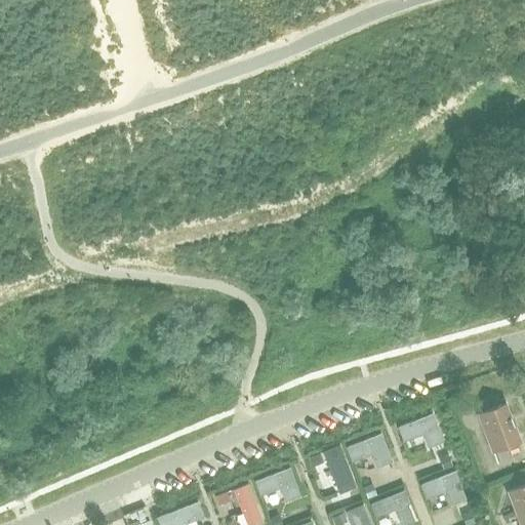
[(487,409),(484,401),(475,404),(478,412),(477,413),(492,451),(519,441),(503,402),(487,409)]
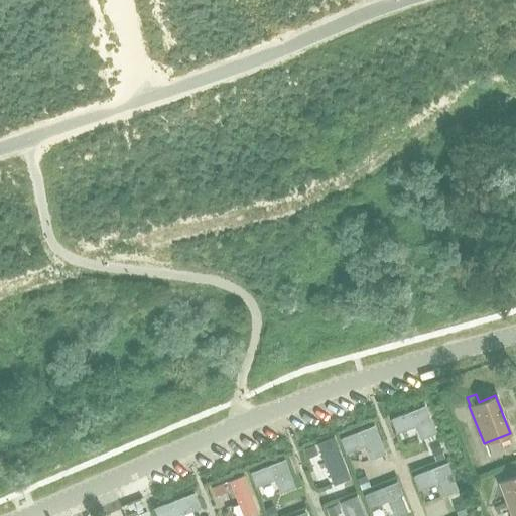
[(434,434),(424,407),(391,419),(396,433),(415,425),(420,440),(434,434)]
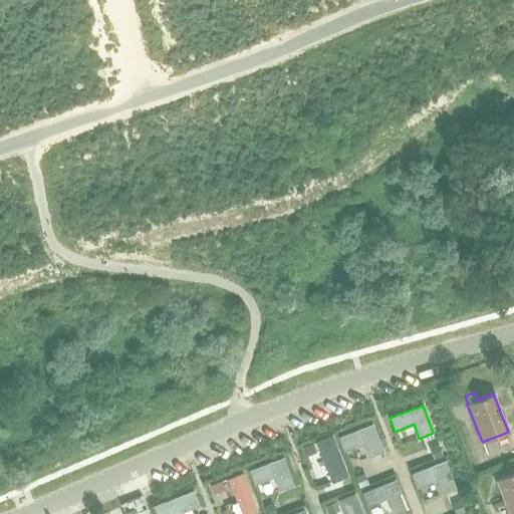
[(372,424),(338,437),(343,451),(362,445),(366,457),(382,452),(372,424)]
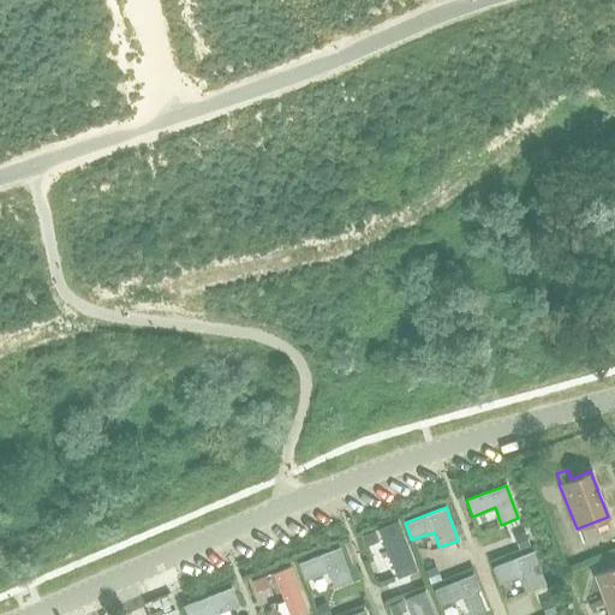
[(523,530),(513,533),(517,545),(527,542),(523,530)]
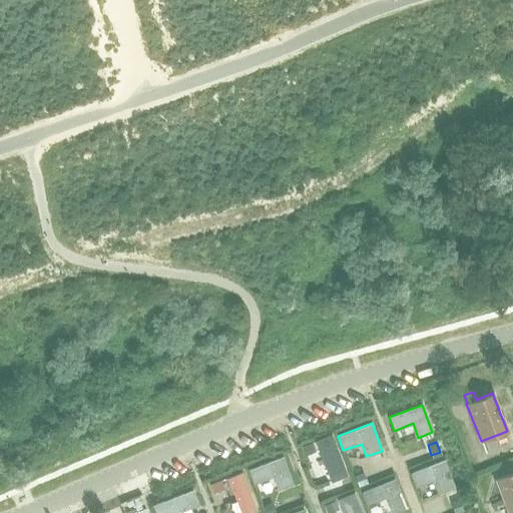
[(321,447),(305,453),(320,488),(336,481),(321,447)]
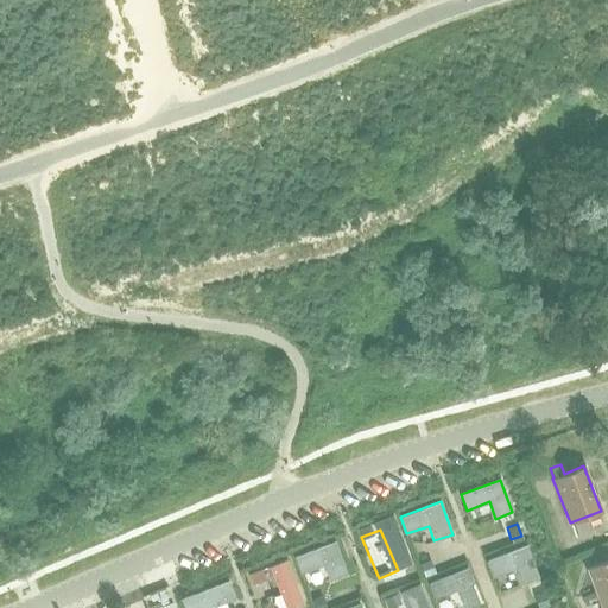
[(334,542),(293,557),(299,574),(322,565),(329,582),(347,575),(334,542)]
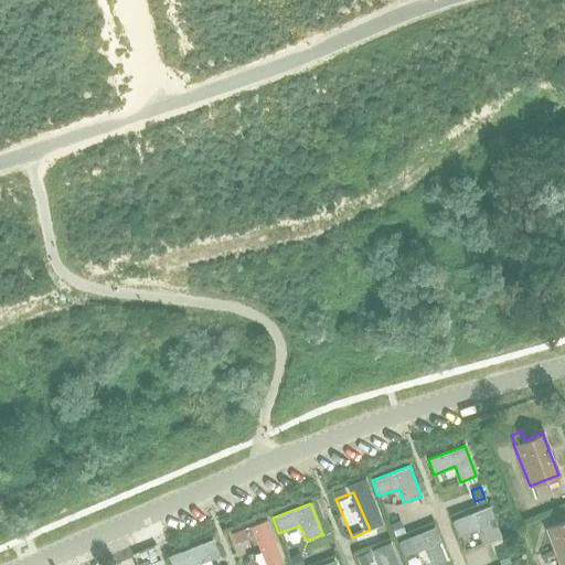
[(489,507),(452,521),(458,536),(479,529),(484,543),(500,536),(489,507)]
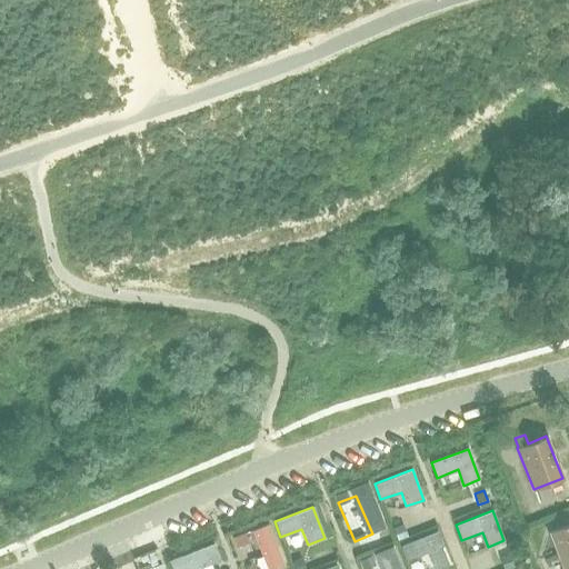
[(269,568),(286,562),(269,521),(252,528),(269,568)]
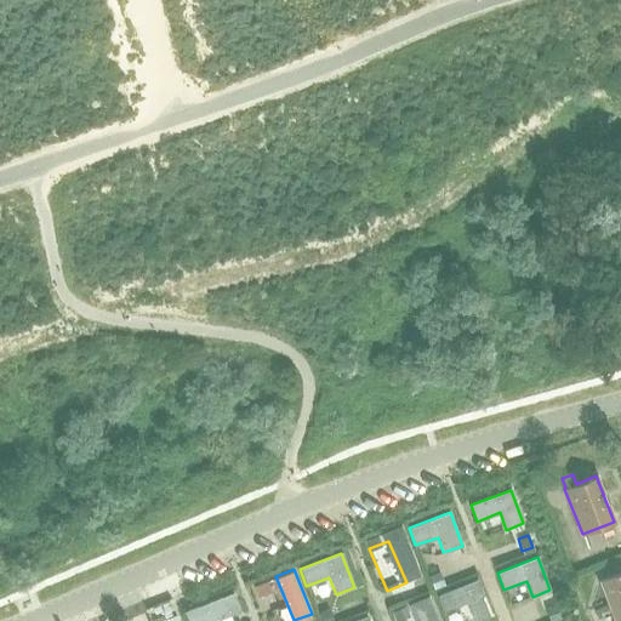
[(438,569),(427,573),(432,586),(443,581),(438,569)]
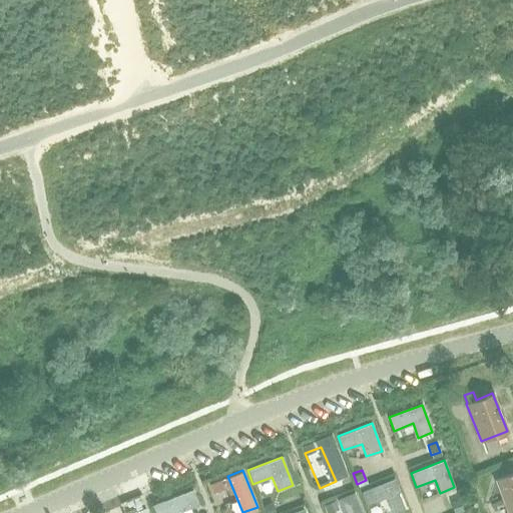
[(512,512),(512,472),(495,479),(508,512),(512,512)]
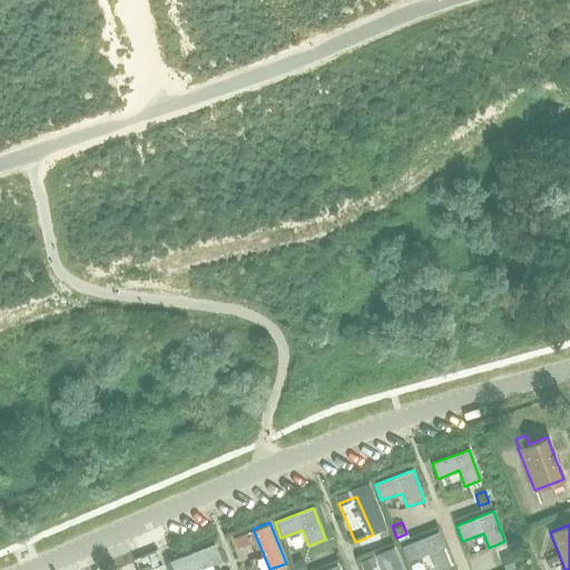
[(247,541),(246,531),(232,536),(236,546),(247,541)]
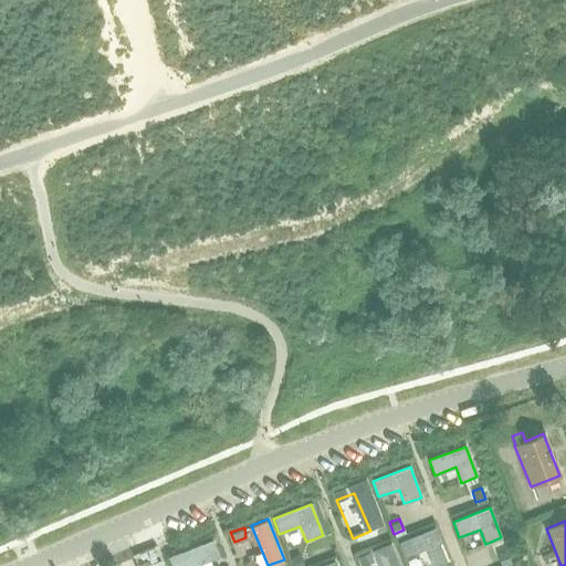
[(436,528),(398,543),(404,557),(426,551),(431,565),(447,561),(436,528)]
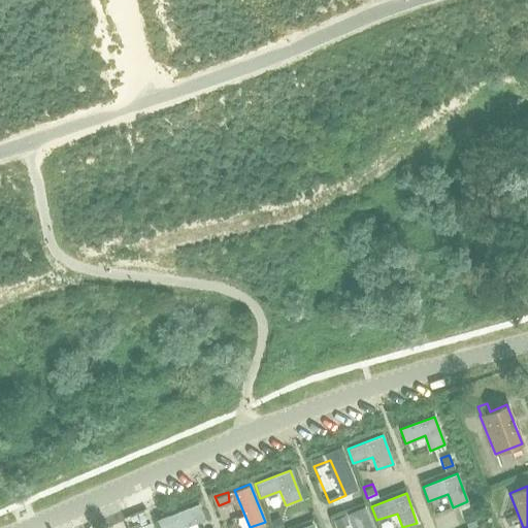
[(172,527),(203,516),(198,500),(157,517),(161,527),(172,527)]
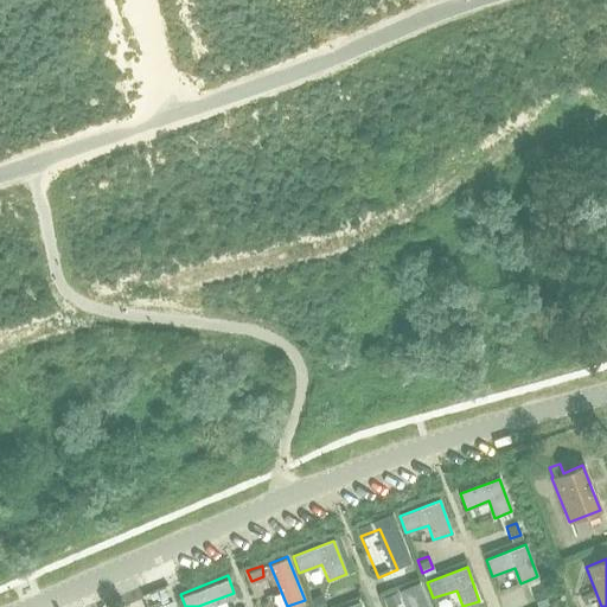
[(542,589),(532,593),(537,605),(547,601),(542,589)]
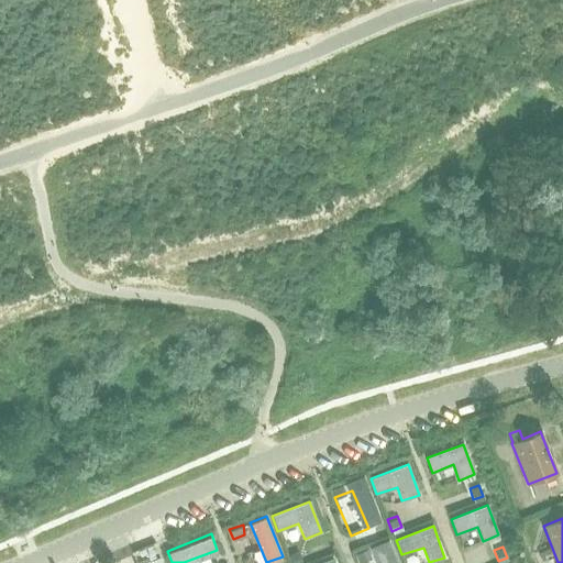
[(297,550),(288,552),(291,562),(295,562),(301,561),(297,550)]
